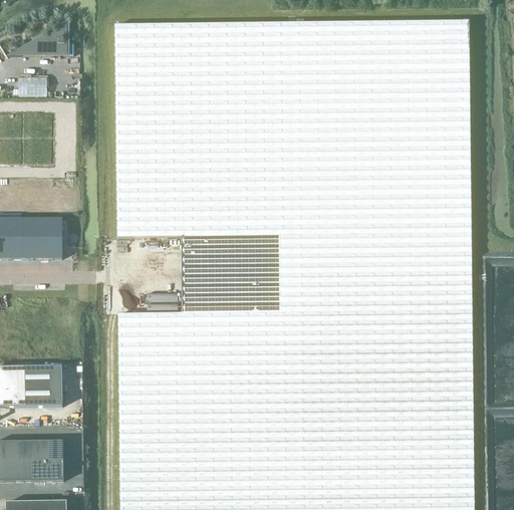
[(474,509),(469,19),(115,23),(117,236),(181,235),(182,311),(118,312),(120,509),(474,509)]
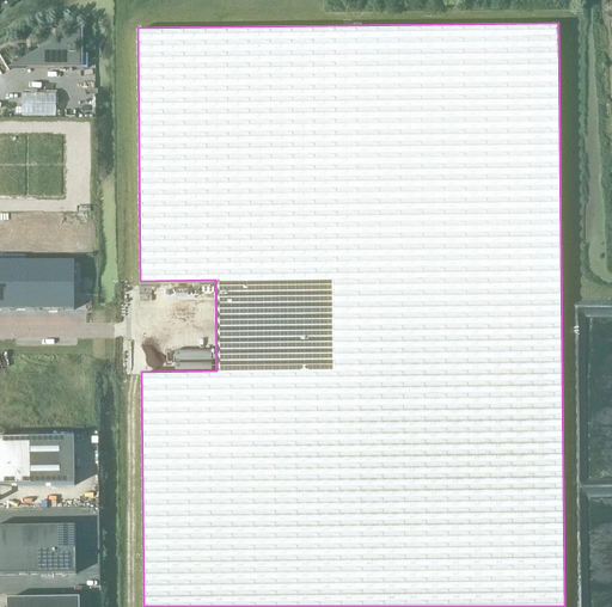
[(42,49),(23,61),(80,62),(80,26),(63,36),(63,40),(57,40),(51,44),(51,49),(42,49)]
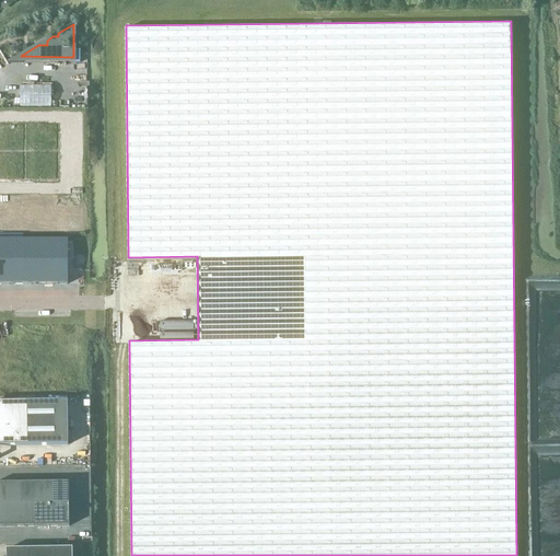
[(58,119),(0,119),(0,177),(58,178),(58,119)]
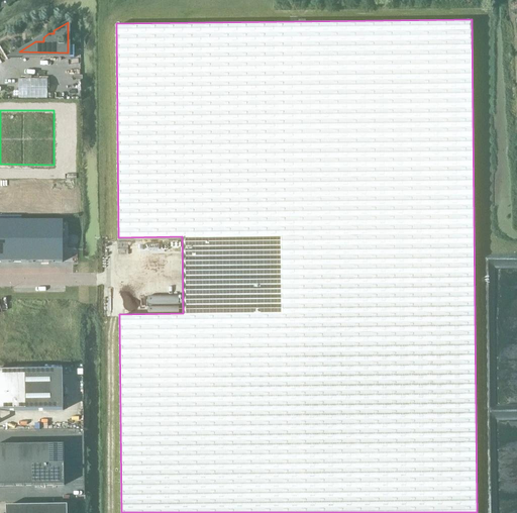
[(64,218),(0,218),(0,259),(63,259),(64,218)]
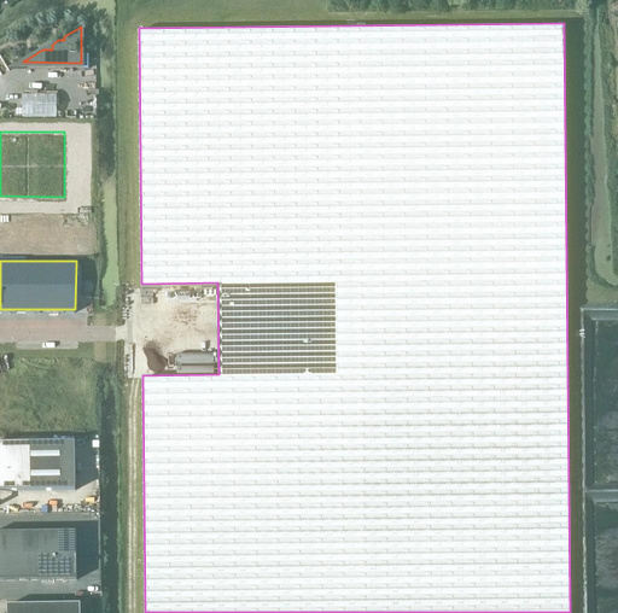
[(210,361),(215,362),(217,348),(204,345),(203,352),(211,354),(210,361)]
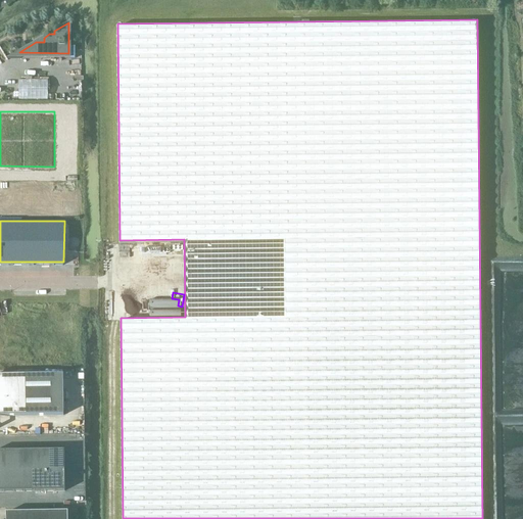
[(0,413),(64,412),(63,371),(0,371),(0,413)]
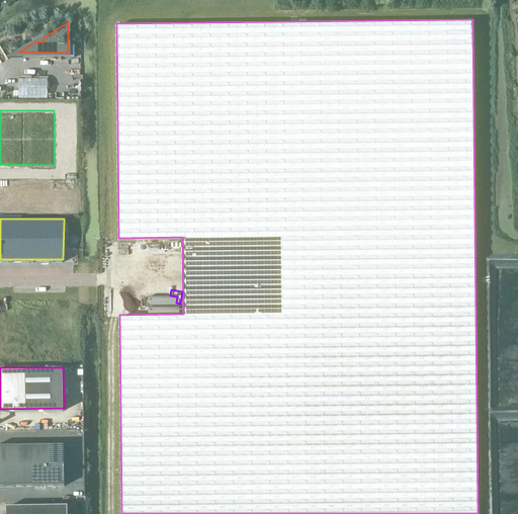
[(0,484),(65,483),(64,442),(0,443),(0,484)]
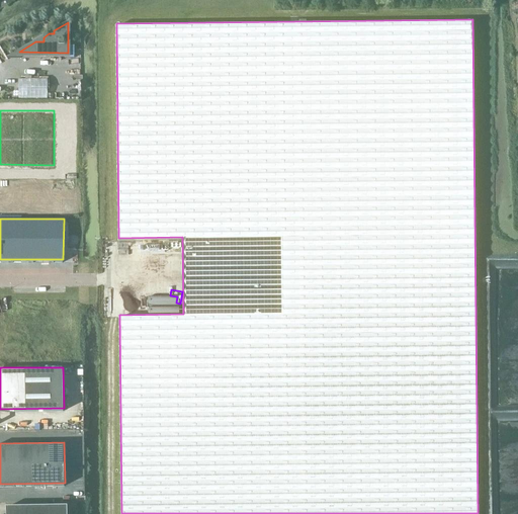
[(67,513),(68,503),(6,504),(6,513),(67,513)]
